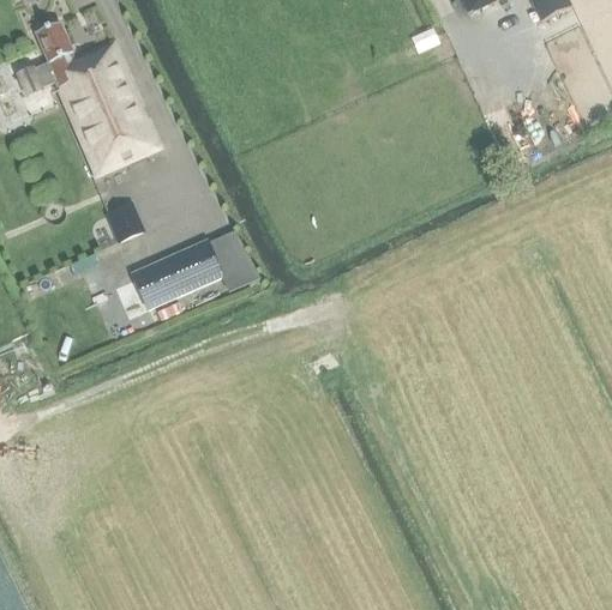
[(532,0),(543,22),(574,7),(570,0),(463,0),(469,13),(496,0),(532,0)]
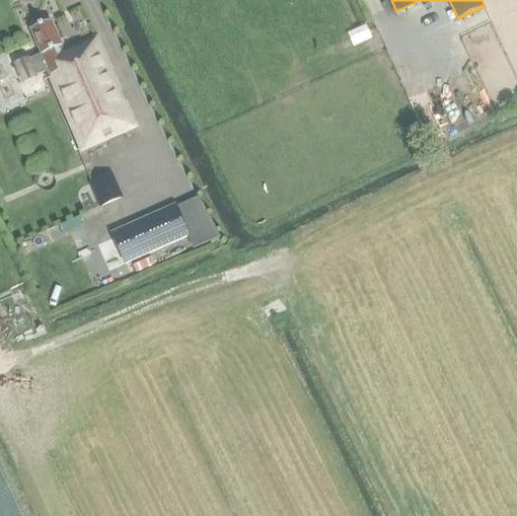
[(63,44),(52,18),(31,27),(43,53),(29,58),(37,75),(50,69),(52,73),(48,75),(79,148),(137,123),(98,34),(64,50),(62,45),(63,44)]
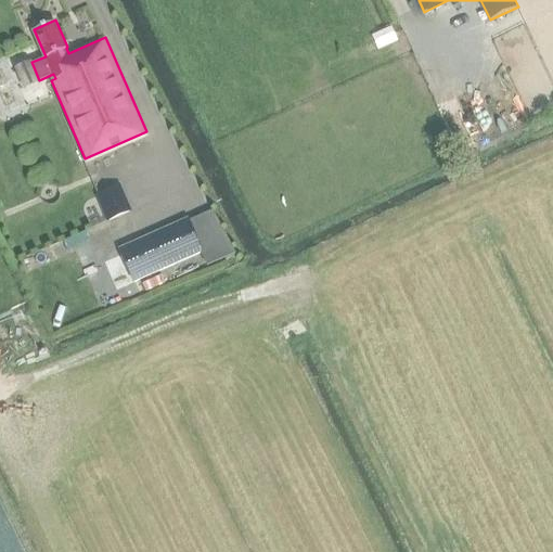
[(378,48),(391,41),(406,35),(399,23),(385,30),(373,36),(378,48)]
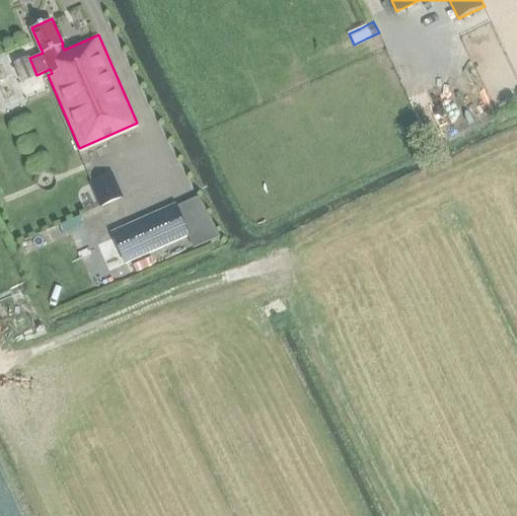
[(92,180),(102,204),(122,195),(112,172),(92,180)]
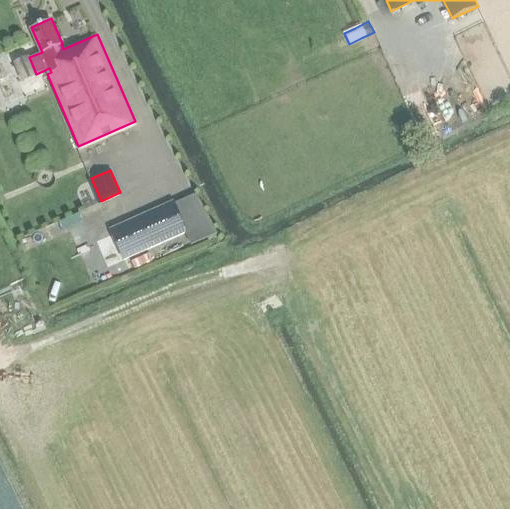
[(115,232),(127,258),(188,229),(176,203),(115,232)]
